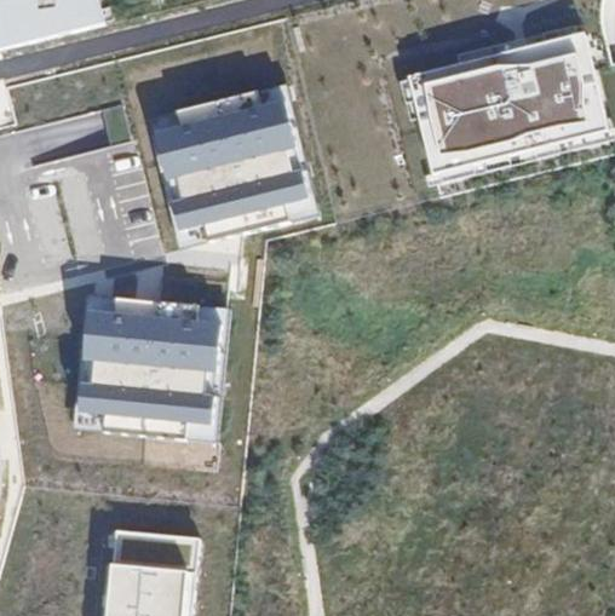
[(0,51),(101,26),(91,0),(0,0),(0,51)]
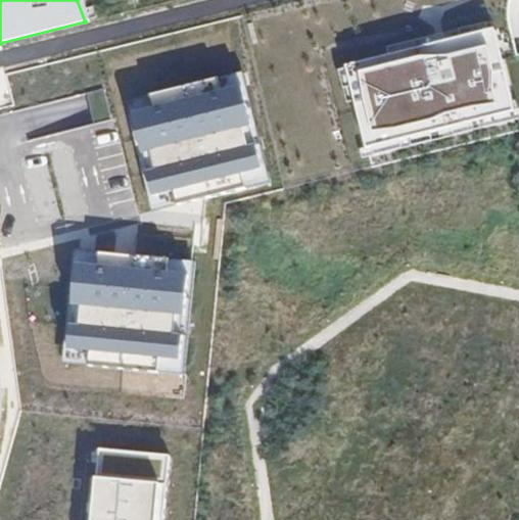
[(512,109),(491,27),(342,63),(363,146),(512,109)]
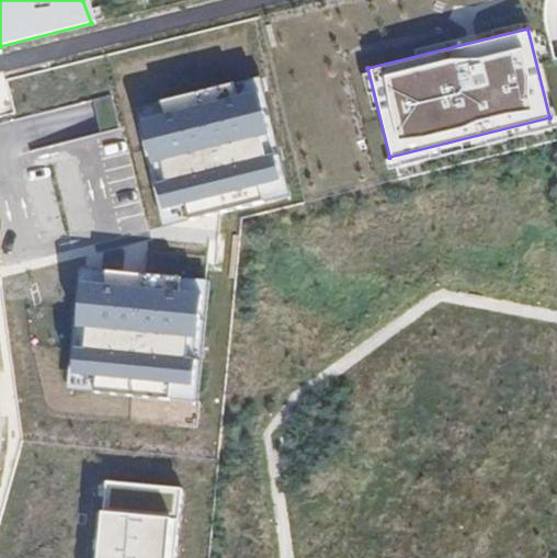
[(258,75),(231,81),(235,97),(257,91),(268,134),(259,136),(264,157),(273,155),(279,179),(257,185),(260,200),(287,193),(258,75)]
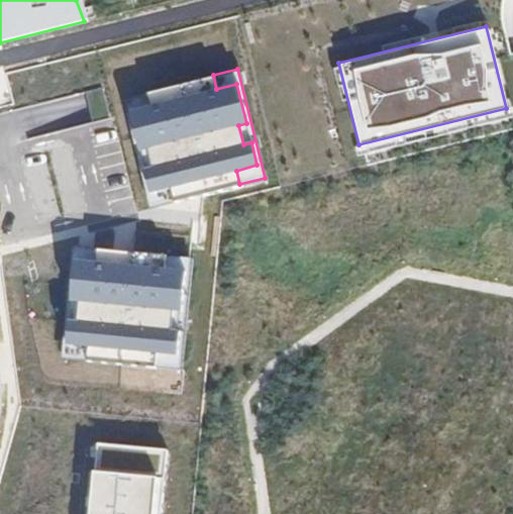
[(169,187),(172,201),(239,184),(236,171),(257,165),(251,142),(243,144),(238,125),(246,123),(236,84),(216,89),(213,75),(145,92),(148,106),(128,111),(137,149),(145,147),(150,167),(142,169),(148,192),(169,187)]
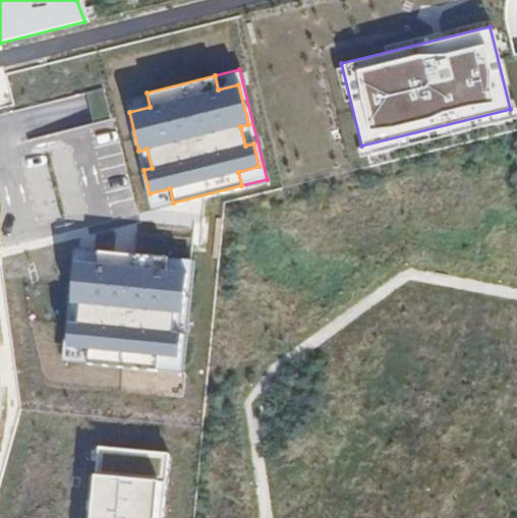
[(150,107),(147,93),(121,99),(149,209),(173,203),(170,188),(150,193),(144,170),(152,168),(147,149),(138,151),(129,112),(150,107)]
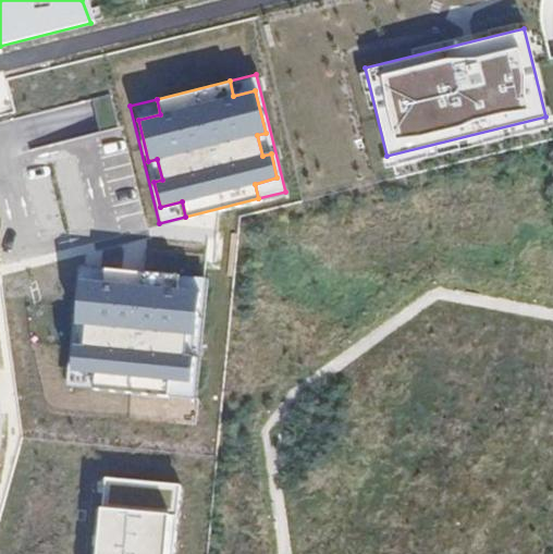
[(101,282),(102,267),(75,263),(63,384),(90,388),(93,371),(70,369),(72,344),(81,345),(83,323),(74,322),(78,280),(101,282)]
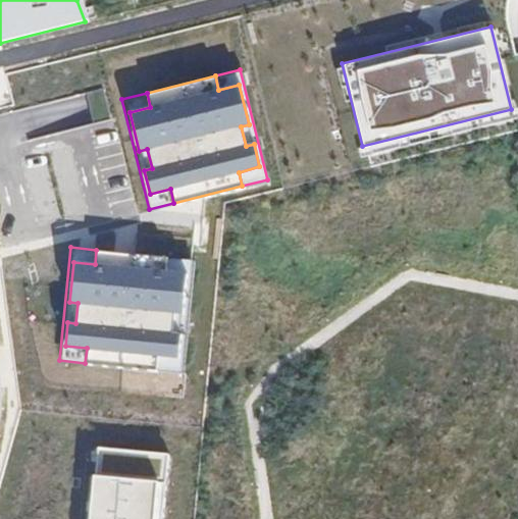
[(164,271),(166,256),(96,250),(95,264),(73,262),(69,302),(78,303),(75,323),(67,322),(65,346),(87,348),(85,363),(155,369),(156,355),(177,357),(180,333),(171,332),(173,312),(183,313),(186,273),(164,271)]
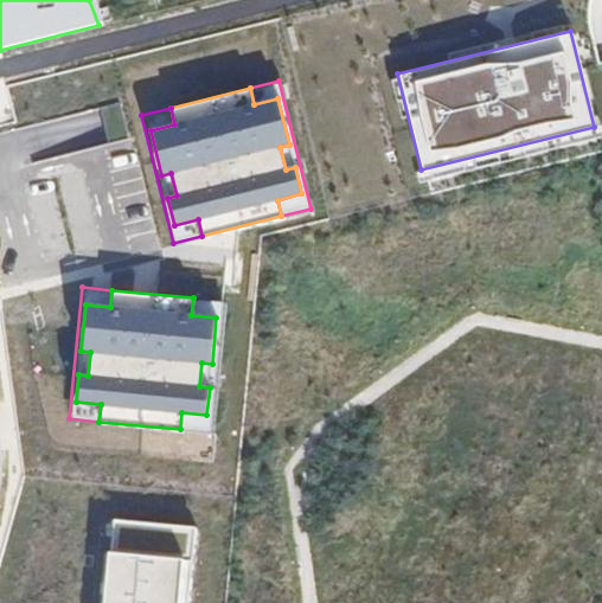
[(223,301),(193,297),(191,315),(216,318),(212,364),(202,363),(199,386),(210,387),(206,415),(181,412),(180,429),(210,432),(223,301)]
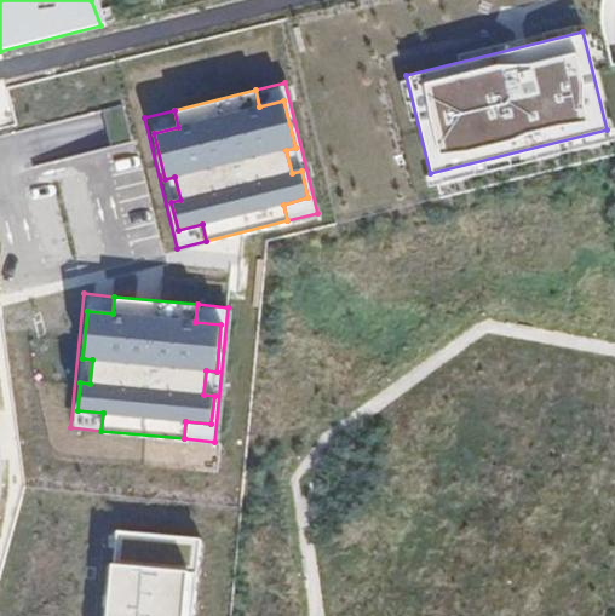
[(189,615),(197,537),(114,529),(105,615),(189,615)]
